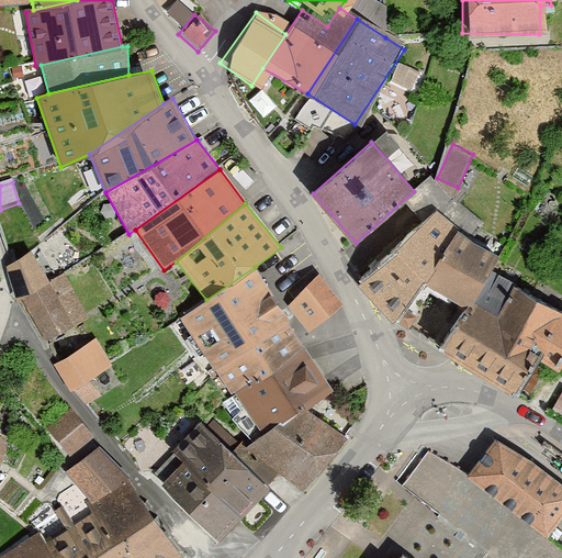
[(395,325),(423,288),(459,234),(436,215),(359,291),(395,325)]
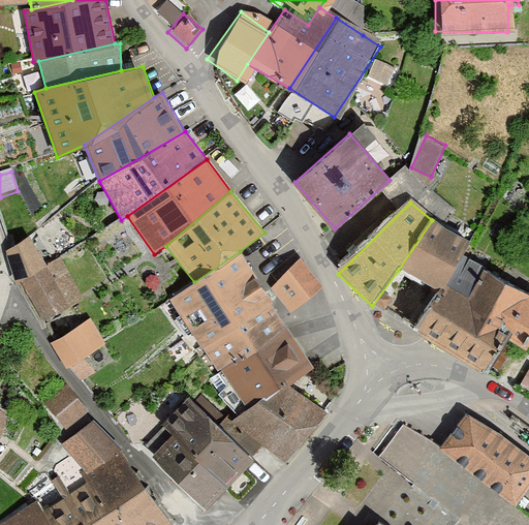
[(470,246),(432,220),(398,271),(438,296),(463,259),(470,246)]
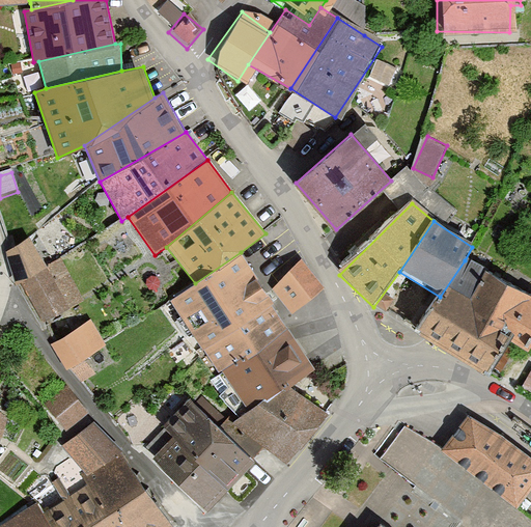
[(16,287),(49,269),(29,238),(5,254),(16,287)]
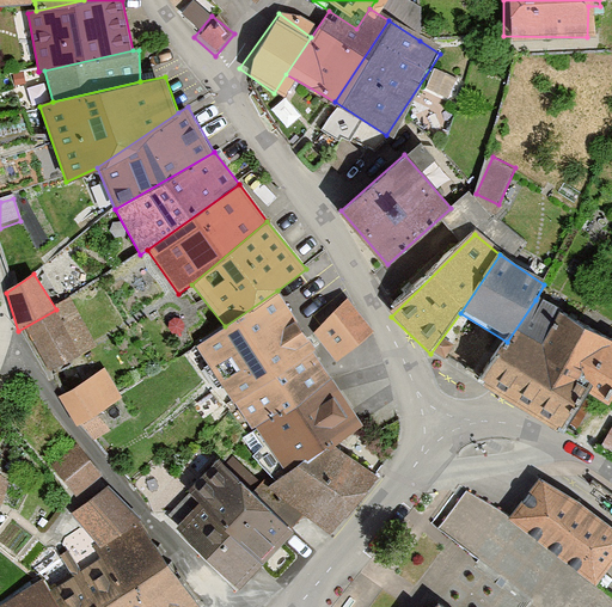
[(256,429),(332,380),(277,290),(225,326),(196,347),(252,430),(256,429)]
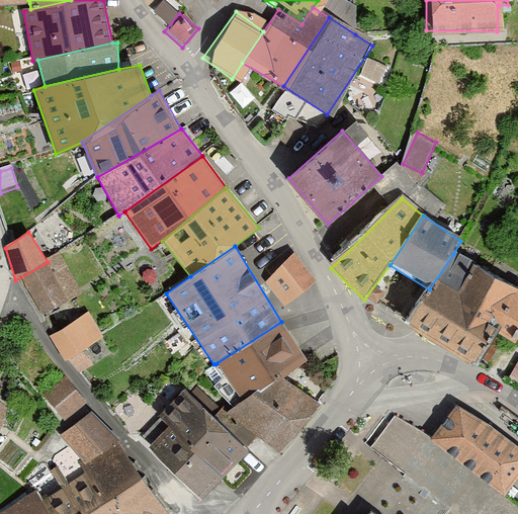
[(15,280),(37,318),(82,294),(60,254),(48,262),(15,280)]
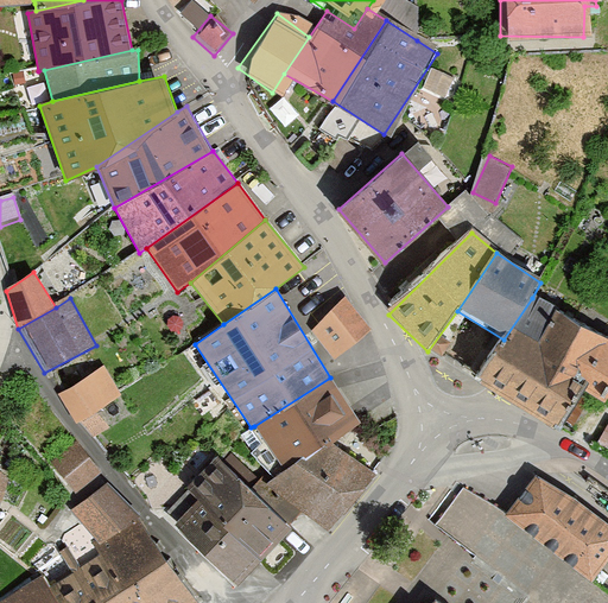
[(335,361),(372,330),(347,298),(330,311),(312,334),(335,361)]
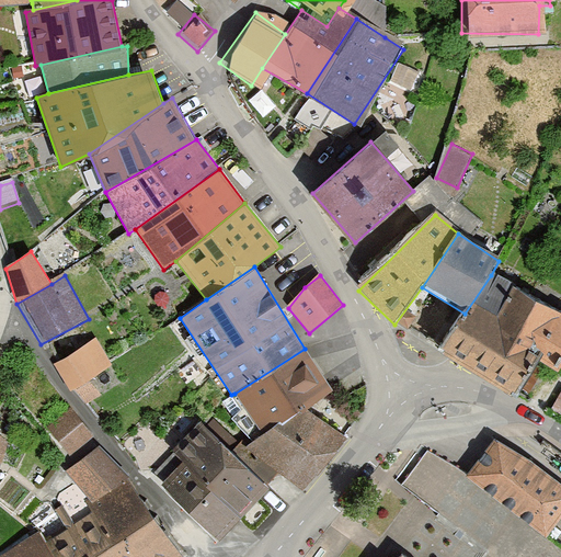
[(558,377),(560,371),(560,314),(491,275),(465,314),(437,354),(514,400),(536,364),(558,377)]
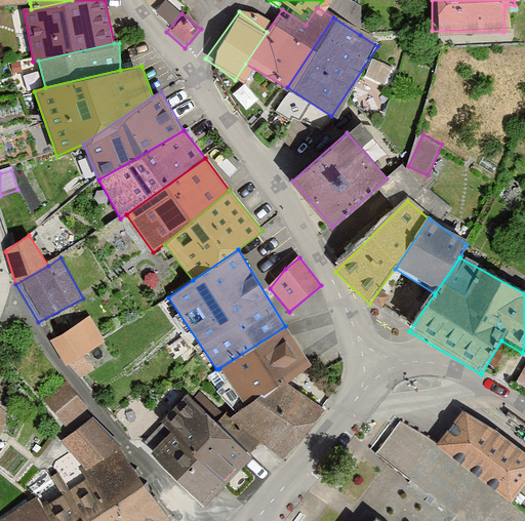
[(104,344),(89,317),(50,343),(66,368),(104,344)]
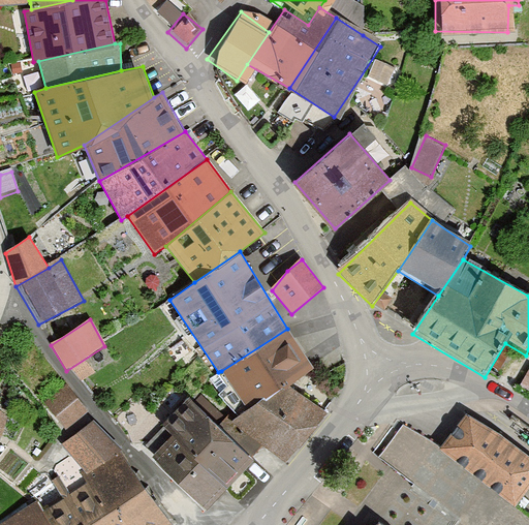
[(314,368),(287,329),(221,371),(247,408),(288,384),(314,368)]
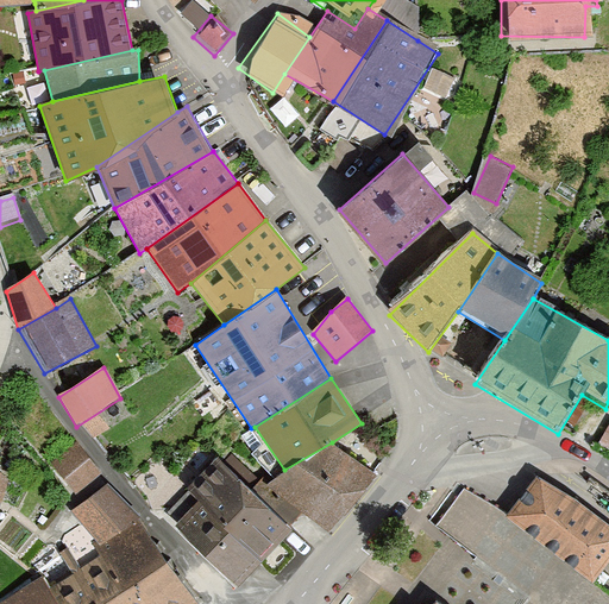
[(330,533),(375,474),(332,442),(284,470),(270,483),(280,497),(330,533)]
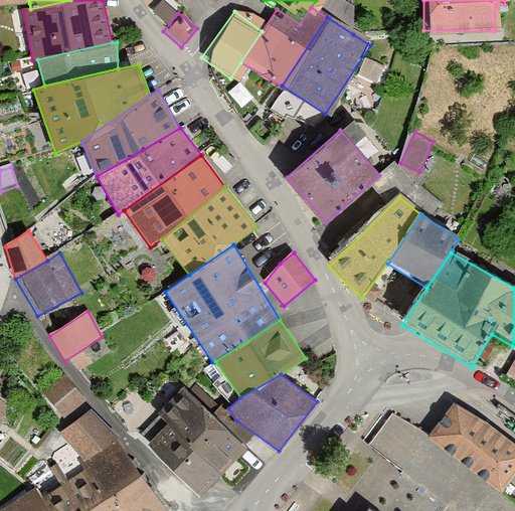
[(84,400),(64,376),(42,394),(62,419),(84,400)]
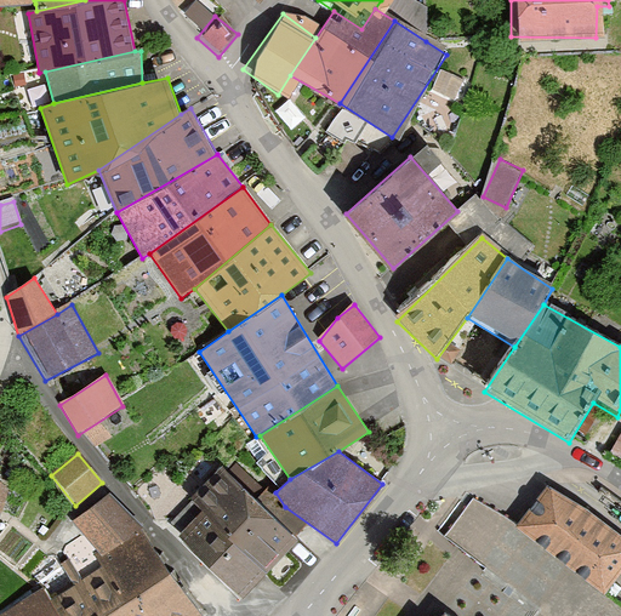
[(298,539),(223,466),(192,501),(203,511),(178,536),(243,598),(298,539)]
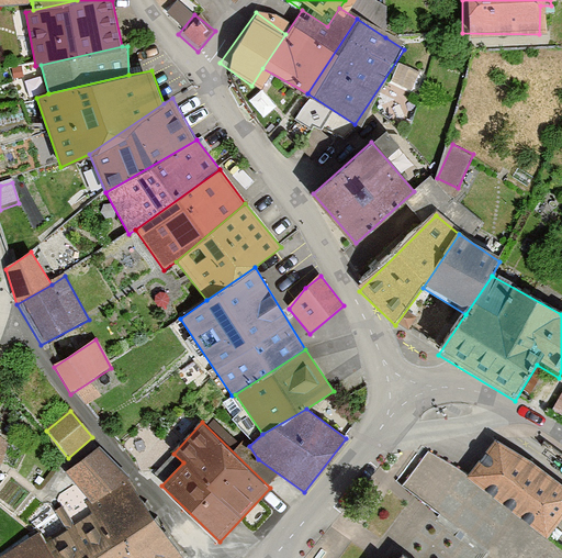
[(561,489),(531,466),(495,445),(468,481),(547,544),(561,524),(561,489)]
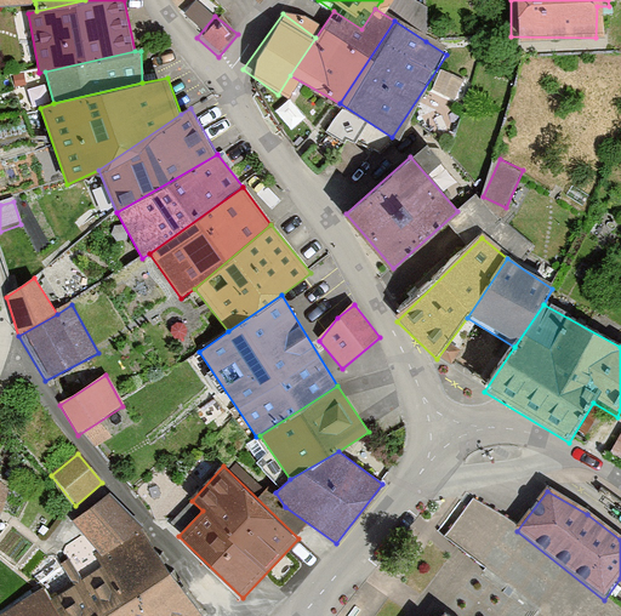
[(142,531),(110,495),(73,524),(103,559),(142,531)]
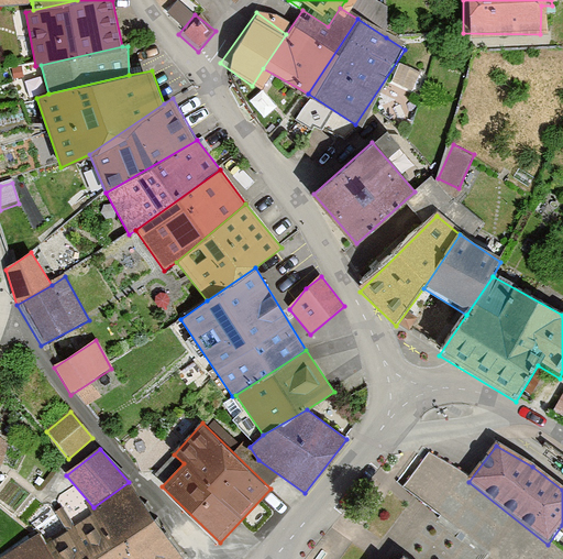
[(47,546),(55,558),(184,558),(129,482),(94,507),(89,512),(92,516),(47,546)]
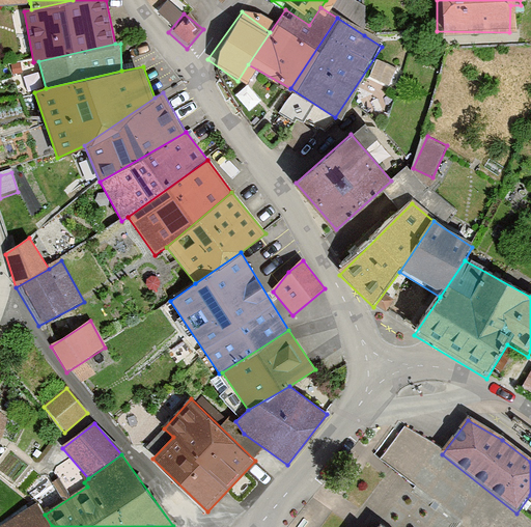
[(52,526),(45,515),(37,503),(3,526),(52,526)]
